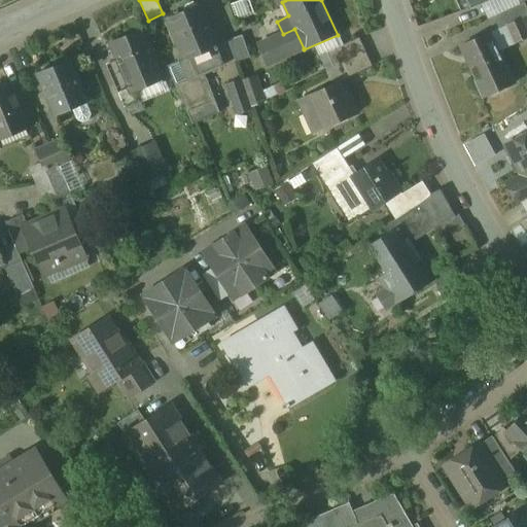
[(467,0),(472,8),(490,0),(467,0)]
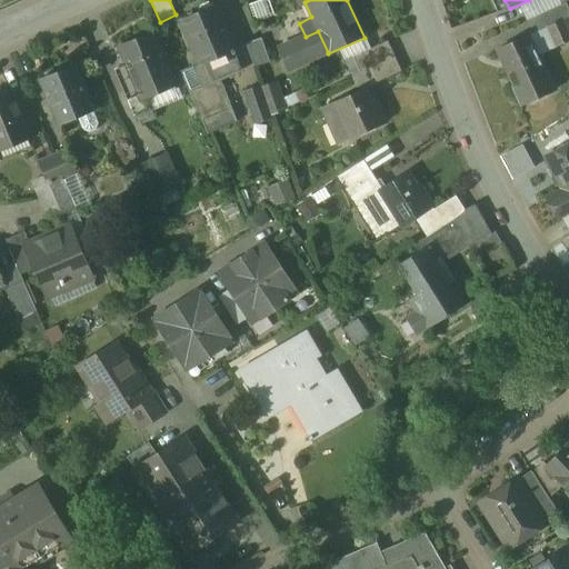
[(568,9),(566,2),(527,21),(533,35),(549,27),(562,20),(568,16),(568,9)]
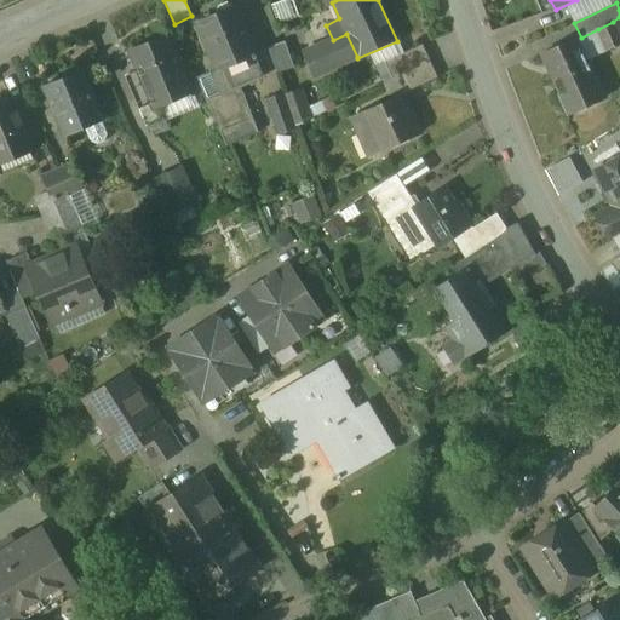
[(233,6),(227,4),(218,7),(216,12),(217,16),(197,23),(217,69),(211,72),(212,75),(220,93),(240,85),(240,87),(262,78),(254,59),(257,59),(254,56),(256,55),(236,7),(234,9),(233,6)]
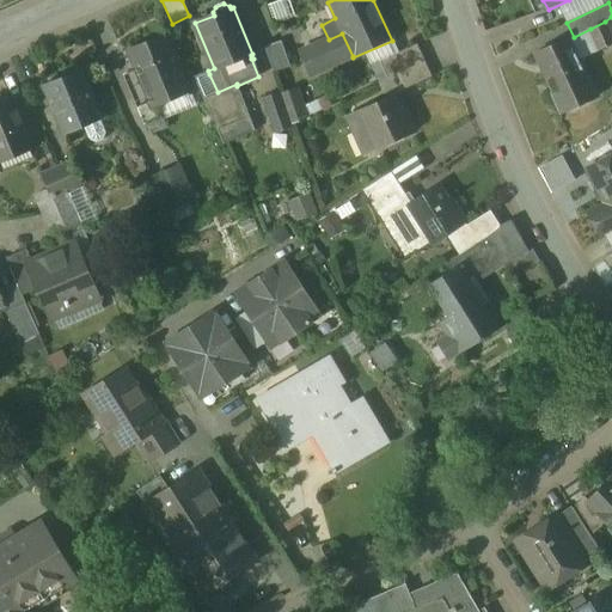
[(611,38),(605,22),(591,29),(599,50),(611,44),(611,38)]
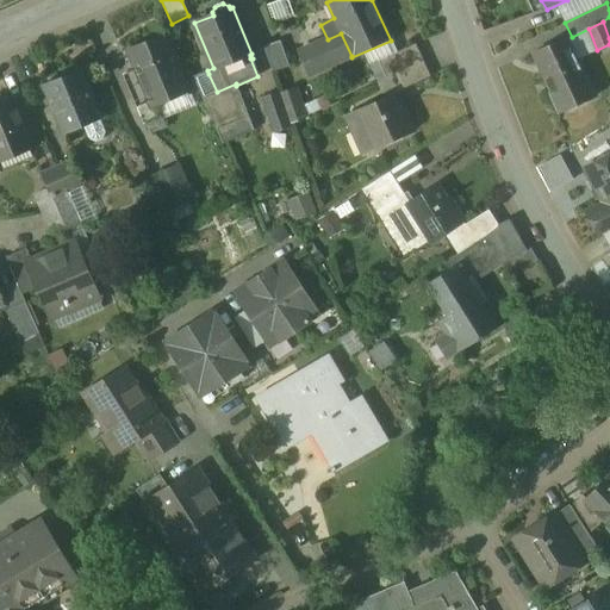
[(328,39),(299,53),(310,75),(352,56),(341,33),(328,39)]
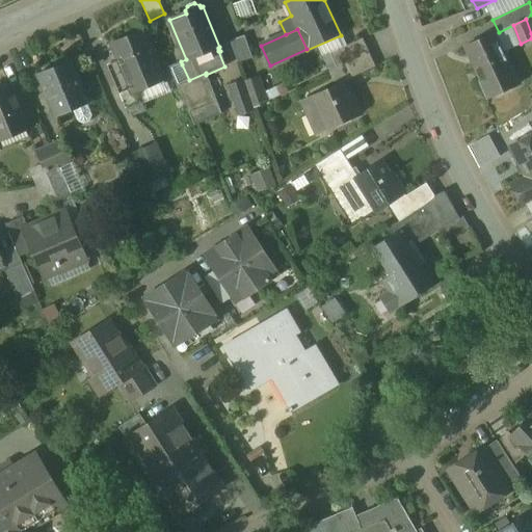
[(141,31),(111,44),(121,65),(111,70),(116,82),(156,65),(141,31)]
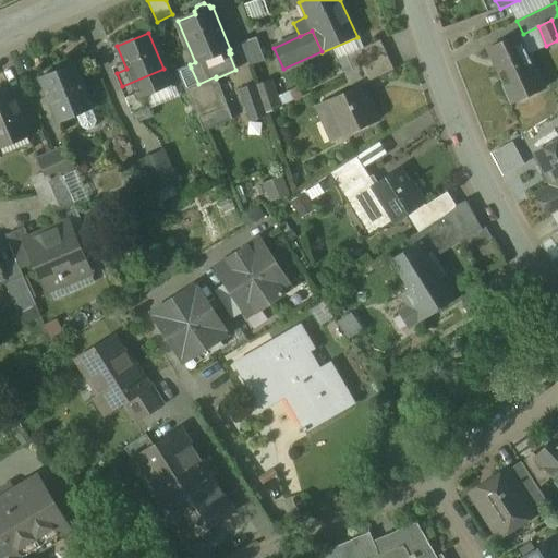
[(533,71),(517,36),(488,49),(505,84),(502,85),(511,104),(544,89),(535,70),(533,71)]
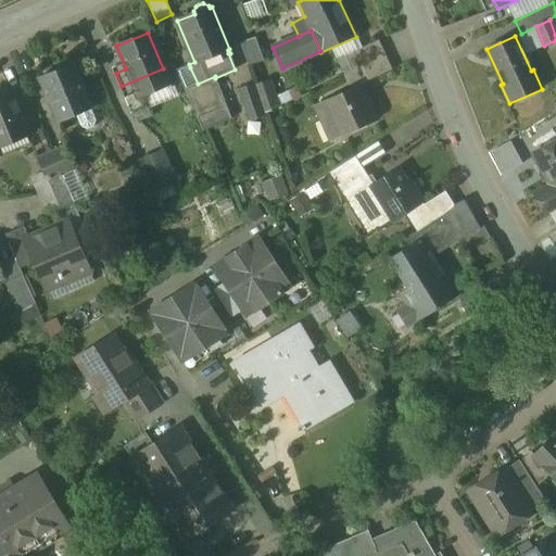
[(249,64),(265,60),(258,37),(243,40),(249,64)]
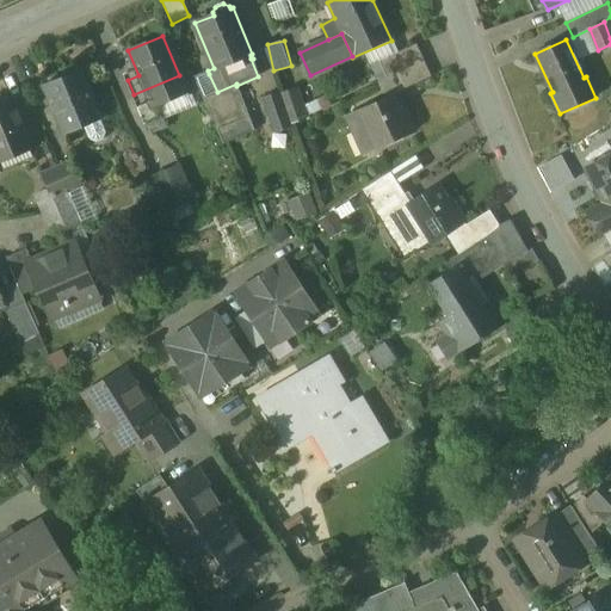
[(414,44),(386,59),(394,74),(397,73),(423,61),(414,44)]
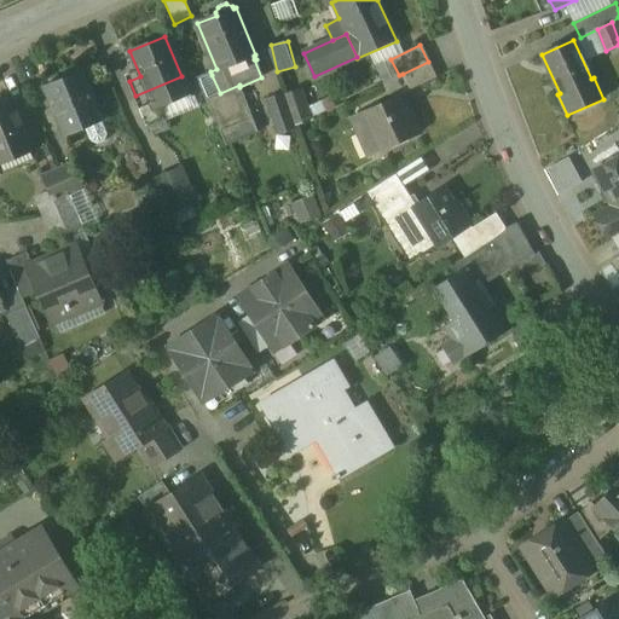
[(428,62),(403,74),(411,91),(437,79),(428,62)]
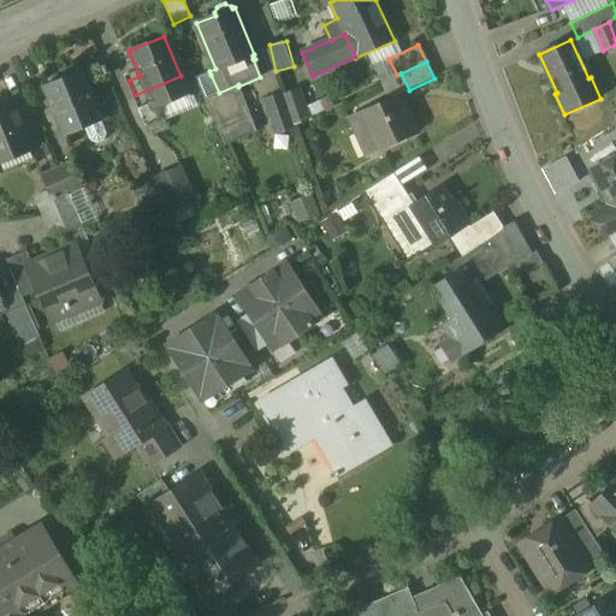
[(80,72),(43,88),(64,136),(100,120),(80,72)]
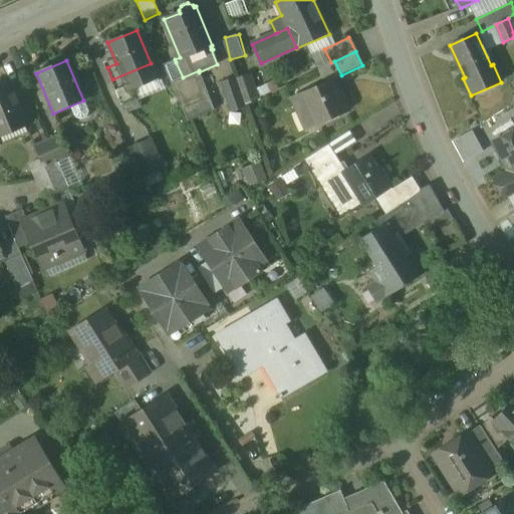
[(176,62),(165,66),(171,82),(183,77),(176,62)]
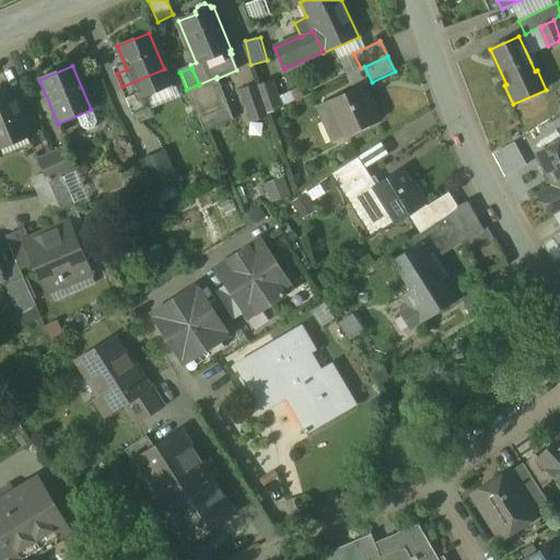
[(199,84),(186,90),(205,132),(233,120),(217,79),(217,77),(199,84)]
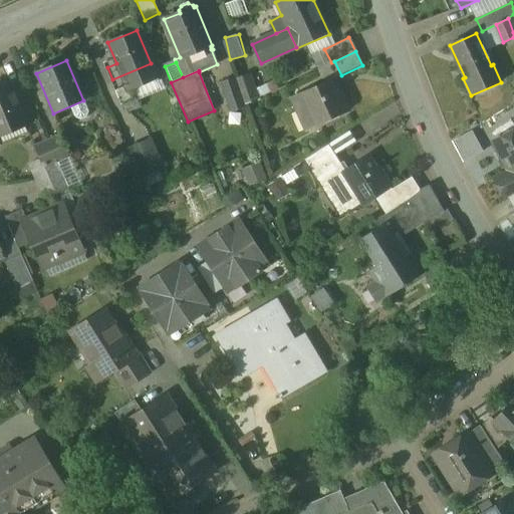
[(244,106),(235,79),(222,84),(231,110),(244,106)]
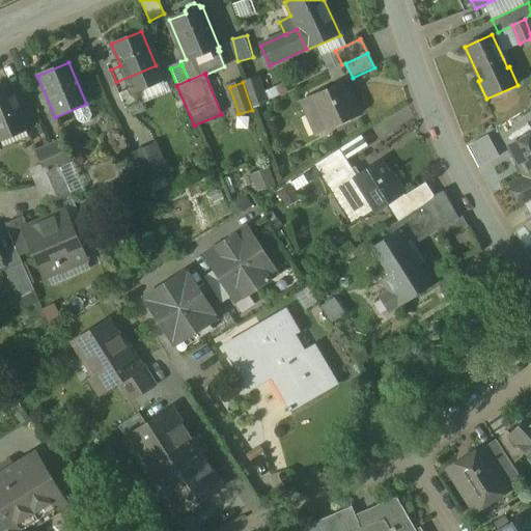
[(342,83),(309,99),(325,131),(360,114),(352,95),(348,96),(342,83)]
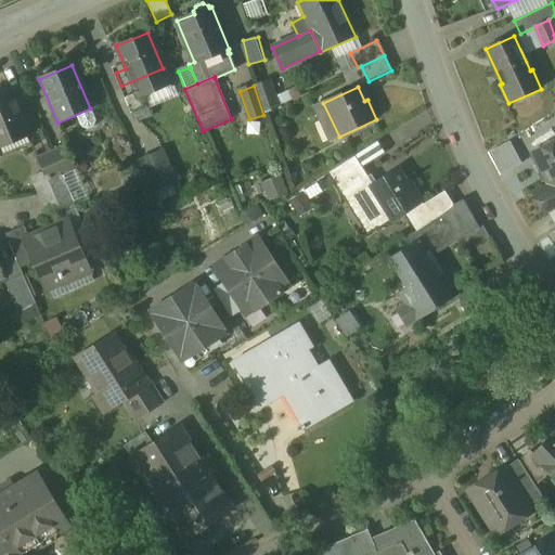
[(140,90),(116,100),(125,119),(134,115),(133,112),(146,106),(140,90)]
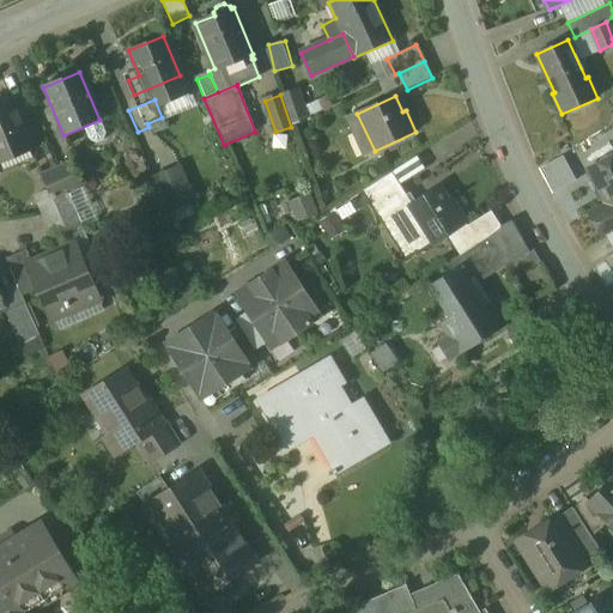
[(10,101),(0,104),(0,156),(29,145),(10,101)]
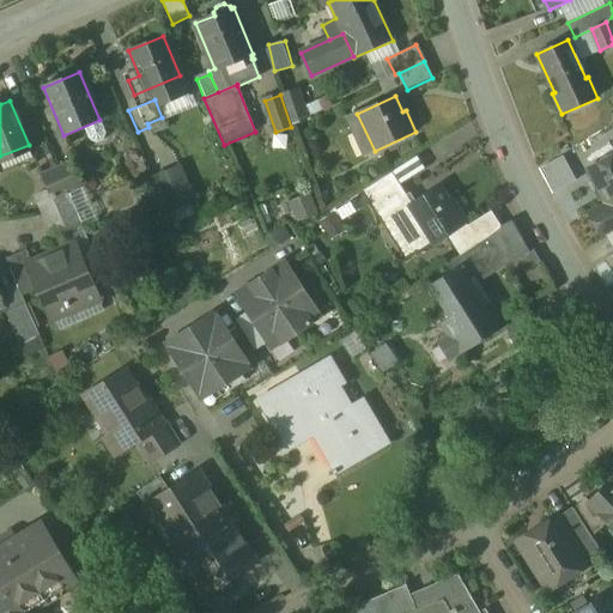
[(612,156),(588,169),(607,205),(589,214),(601,236),(612,230),(612,156)]
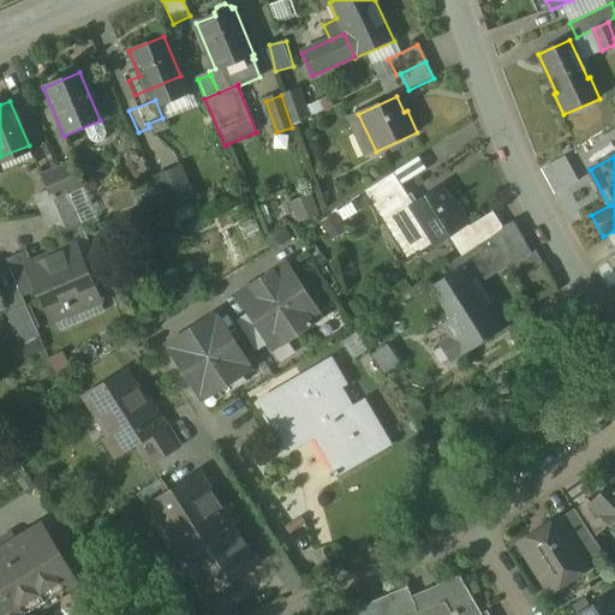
[(81,187),(71,163),(57,171),(67,193),(81,187)]
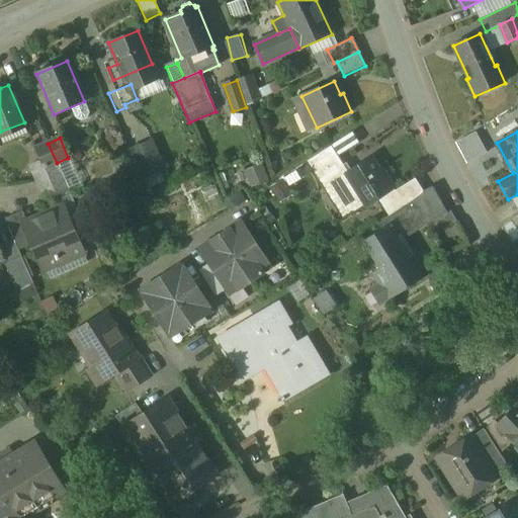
[(146,176),(167,168),(155,138),(134,146),(146,176)]
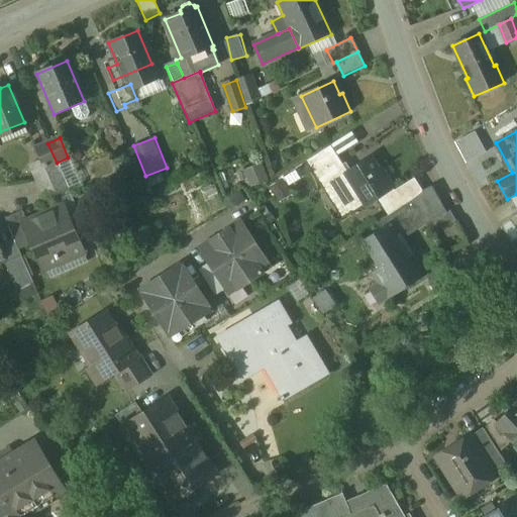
[(47,141),(34,147),(39,161),(30,165),(37,182),(61,172),(57,163),(47,143),(47,141)]
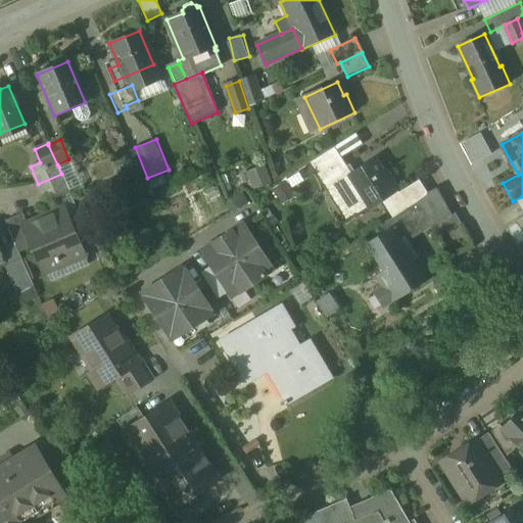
[(334,147),(312,161),(317,170),(339,155),(334,147)]
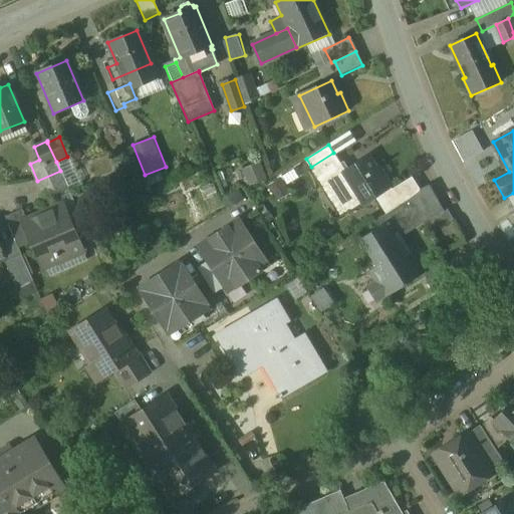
[(333,153),(311,167),(329,196),(339,190),(351,209),(362,203),(343,174),(345,172),(333,153)]
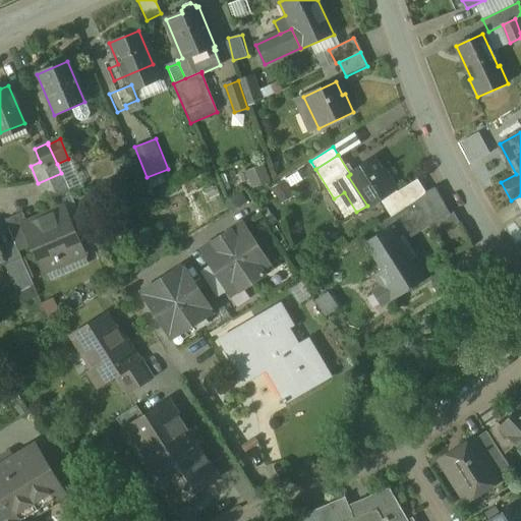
[(350,174),(348,176),(367,206),(381,197),(393,190),(395,189),(384,171),(381,173),(373,160),(350,174)]
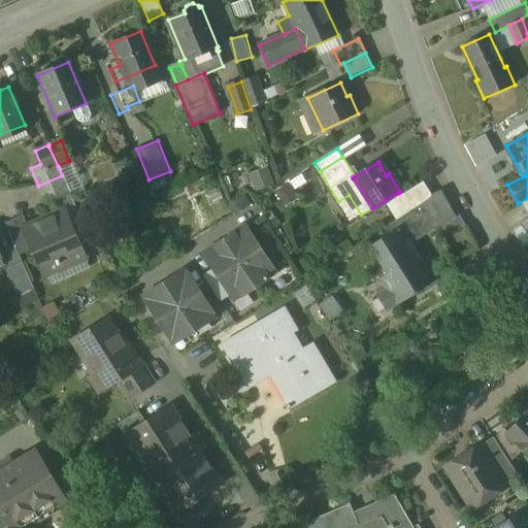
[(62,175),(38,186),(46,205),(70,195),(62,175)]
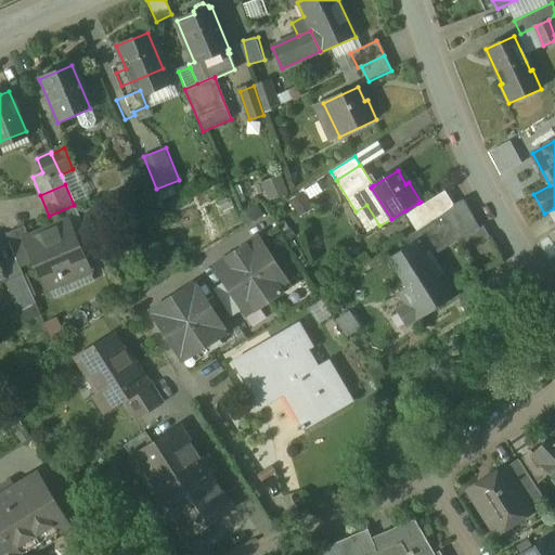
[(305,192),(292,199),(299,215),(313,207),(305,192)]
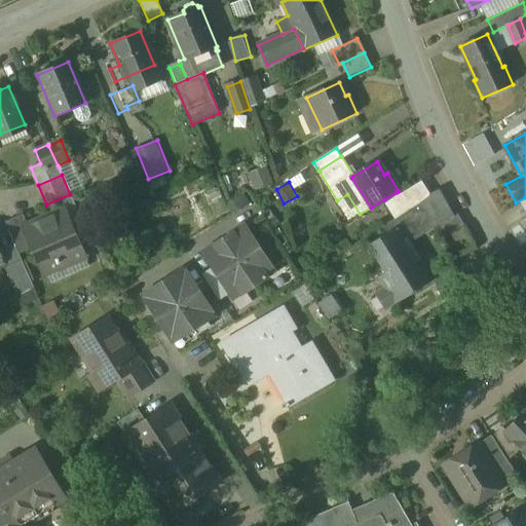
[(420,185),(402,196),(410,209),(427,197),(420,185)]
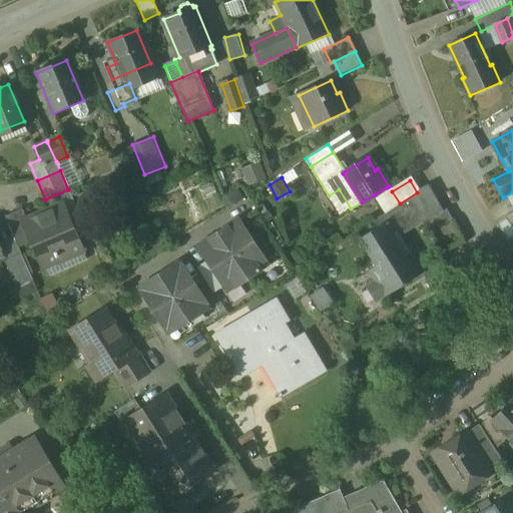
[(400,203),(386,212),(390,219),(389,219),(389,221),(381,226),(388,237),(422,215),(426,221),(442,211),(427,186),(400,203)]
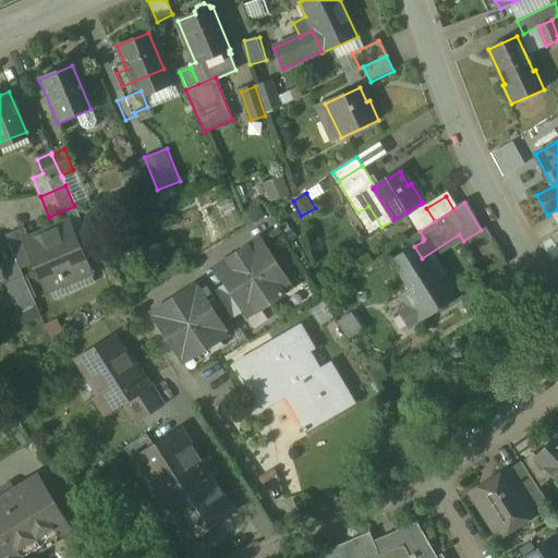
[(424,209),(421,204),(408,211),(420,231),(435,221),(426,208),(424,209)]
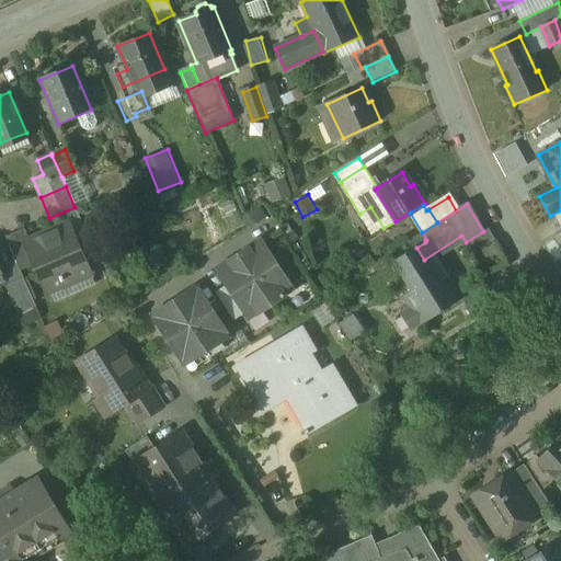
[(69,222),(30,240),(39,263),(37,264),(48,288),(89,270),(69,222)]
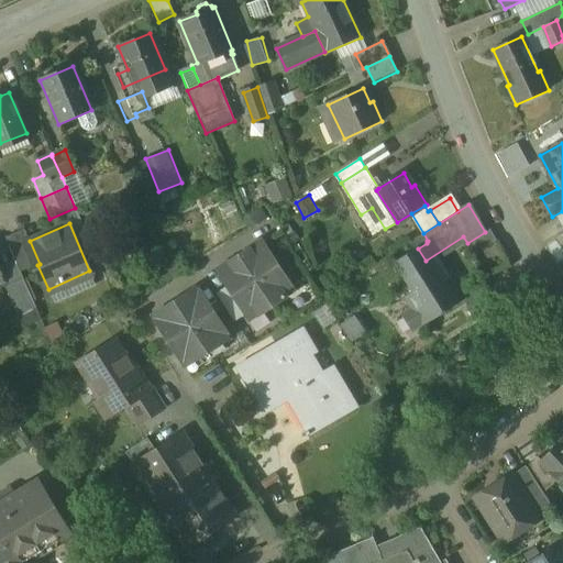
[(30,241),(24,230),(6,239),(21,273),(37,265),(40,264),(30,241)]
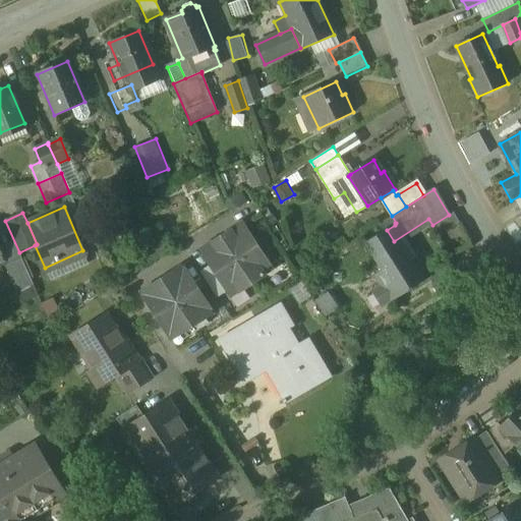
[(516,237),(520,235),(520,217),(511,221),(516,237)]
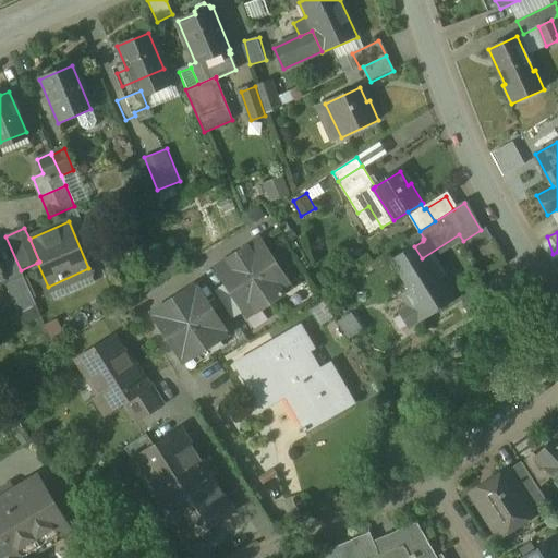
[(289,286),(261,242),(247,251),(246,247),(238,254),(269,303),(279,298),(279,295),(281,295),(281,293),(279,293),(280,291),(289,286)]
